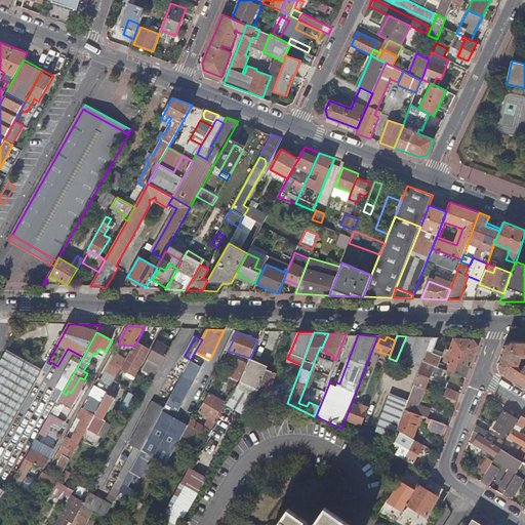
[(433,337),(406,336),(396,361),(420,369),(423,361),(433,337)]
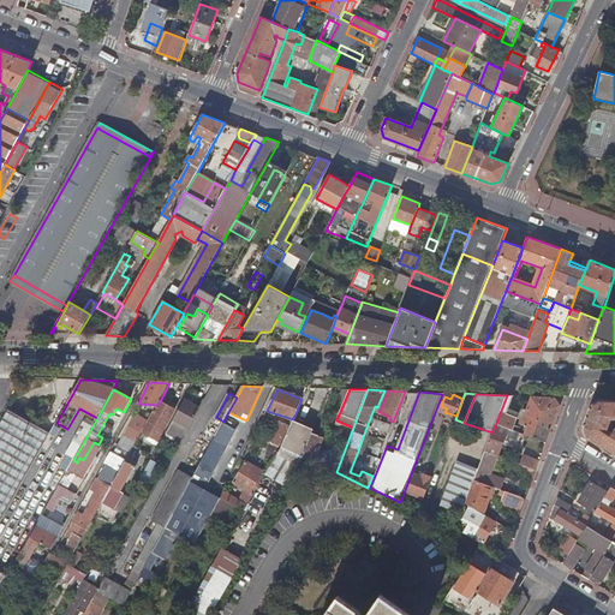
[(513,395),(507,395),(496,423),(509,428),(514,430),(519,417),(512,415),(508,413),(509,408),(513,395)]
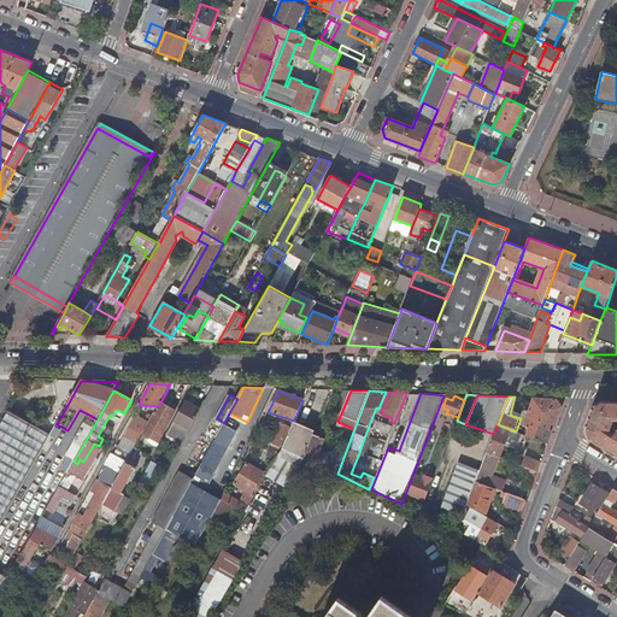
[(530,436),(548,444),(563,406),(558,398),(534,397),(528,415),(526,415),(524,418),(527,419),(524,425),(530,427),(527,435),(530,436)]
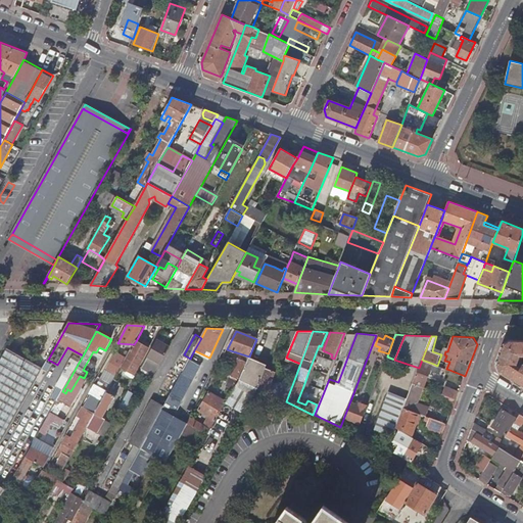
[(498,371),(522,385),(522,363),(521,366),(517,364),(521,354),(522,354),(522,339),(511,339),(504,343),(496,363),(498,371)]
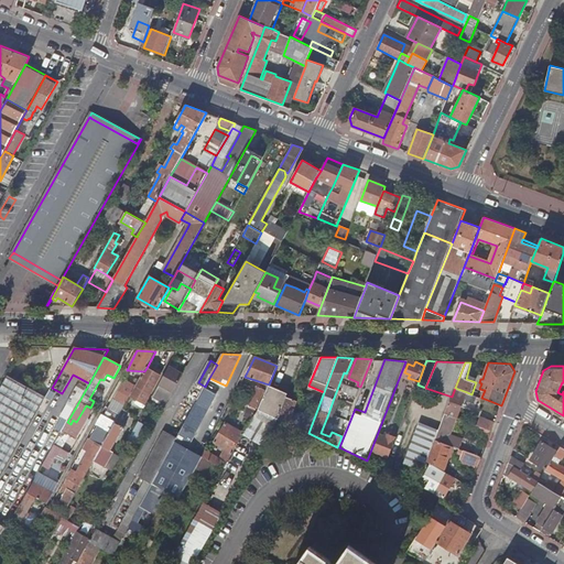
[(183,375),(170,367),(153,397),(166,404),(183,375)]
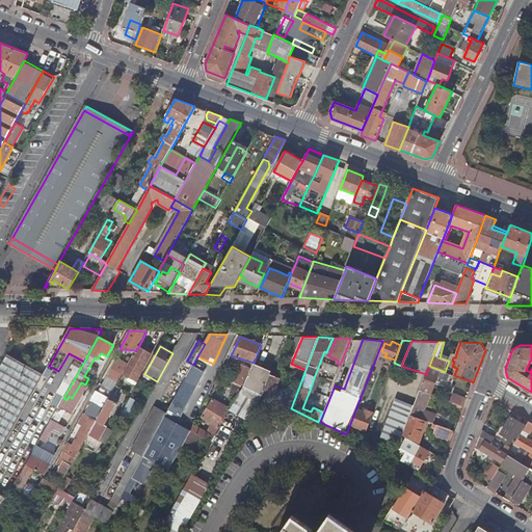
[(138,347),(136,350),(129,365),(128,367),(124,373),(130,376),(133,371),(140,375),(152,354),(138,347)]
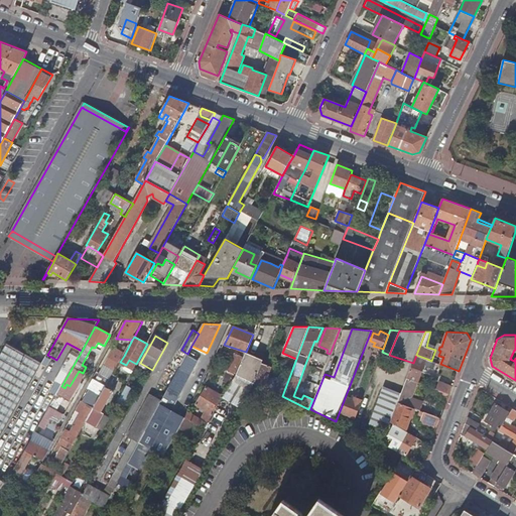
[(0,438),(42,363),(7,343),(0,355),(0,380),(9,385),(0,400),(0,438)]
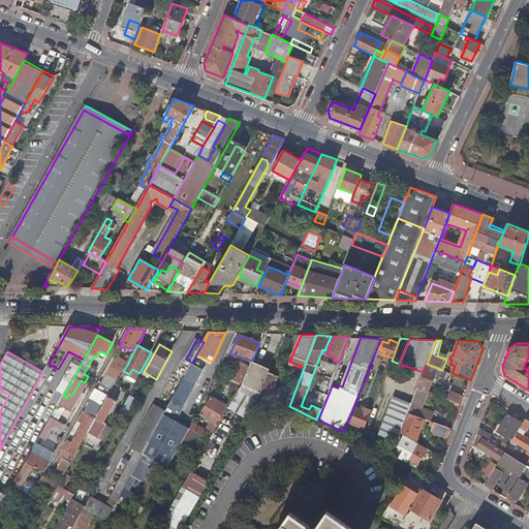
[(243,384),(252,361),(229,353),(220,374),(227,378),(229,373),(235,376),(242,363),(249,366),(241,384),(243,384)]
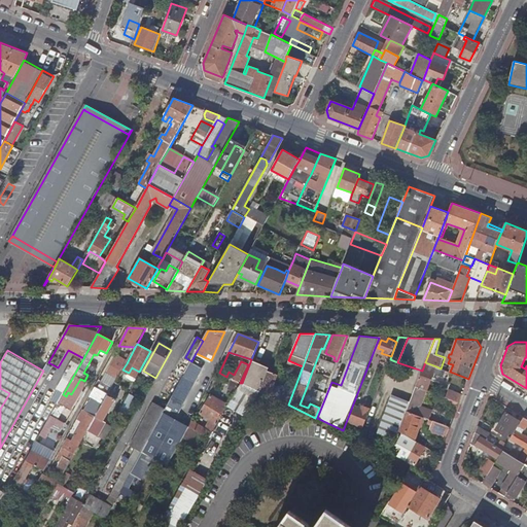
[(229,406),(246,416),(260,392),(268,371),(270,367),(251,359),(242,383),(229,406)]
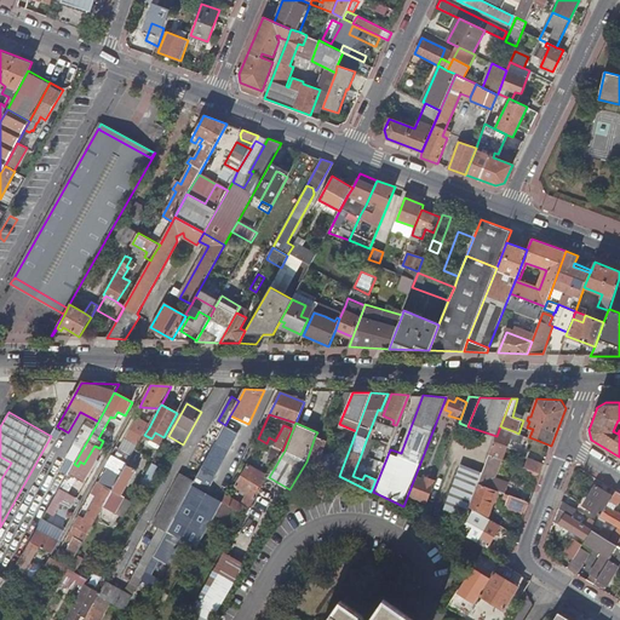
[(82,449),(93,430),(85,425),(74,445),(82,449)]
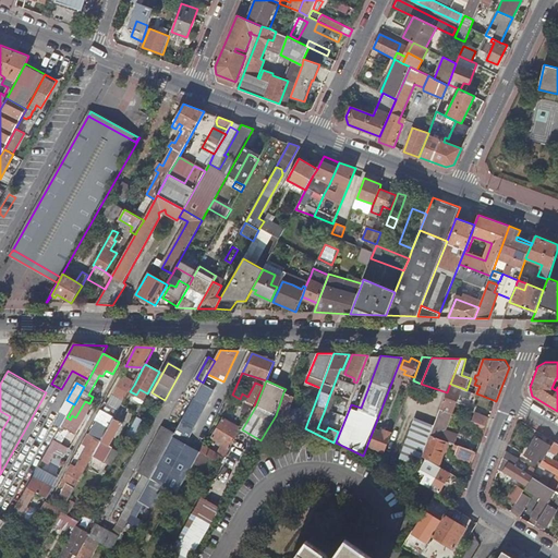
[(240,399),(254,405),(263,386),(255,383),(247,397),(242,393),(240,399)]
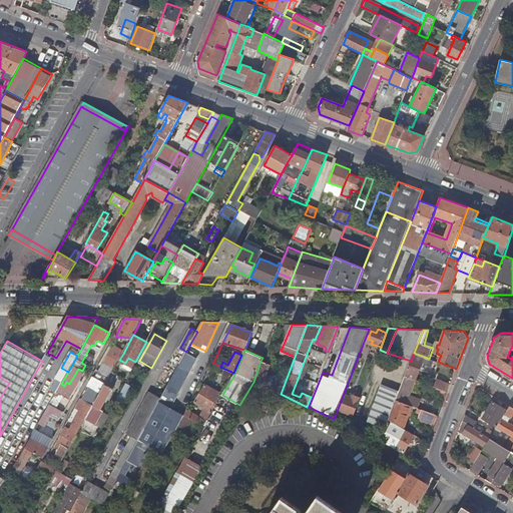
[(411,361),(405,376),(414,380),(416,380),(425,357),(414,353),(411,361)]
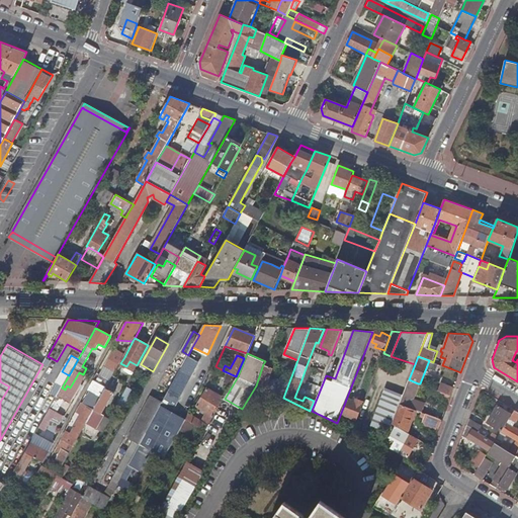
[(396,358),(393,365),(401,368),(403,361),(396,358)]
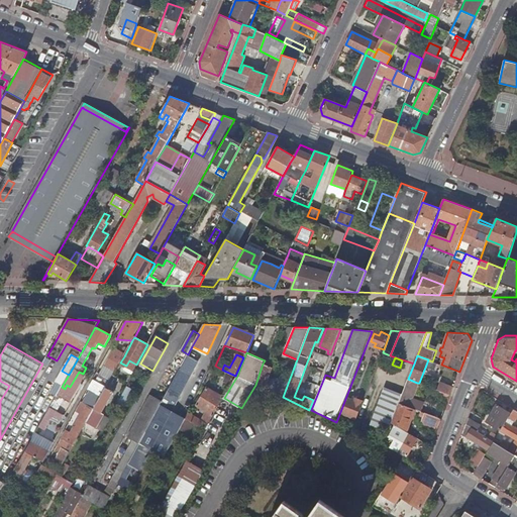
[(263,364),(255,385),(270,391),(275,380),(269,377),(272,368),(263,364)]
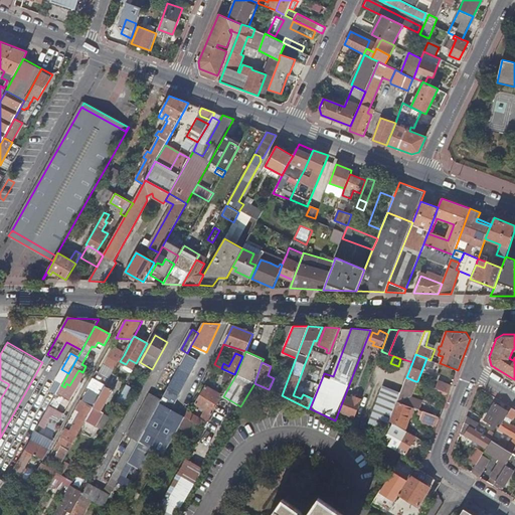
[(310,365),(305,363),(299,380),(302,382),(301,385),(314,390),(316,383),(305,379),(310,365)]
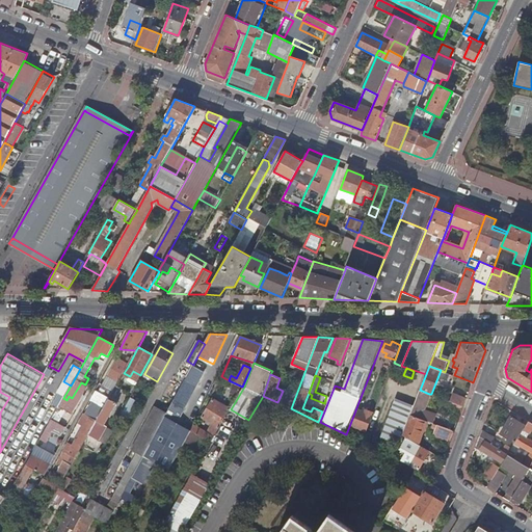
[(326,380),(321,392),(327,394),(331,382),(326,380)]
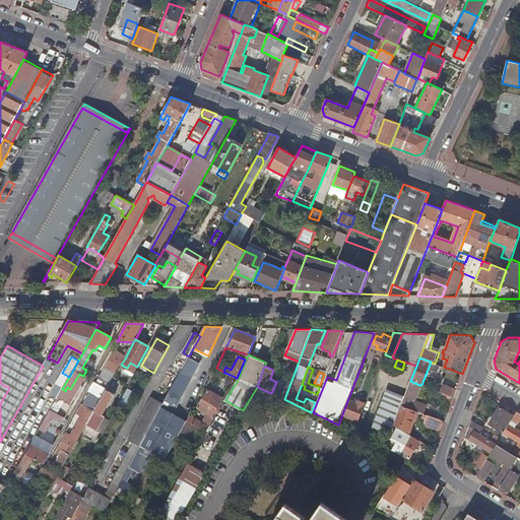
[(186,423),(173,414),(191,380),(180,374),(163,405),(140,448),(137,453),(135,457),(129,468),(139,473),(153,453),(165,459),(180,433),(186,423)]
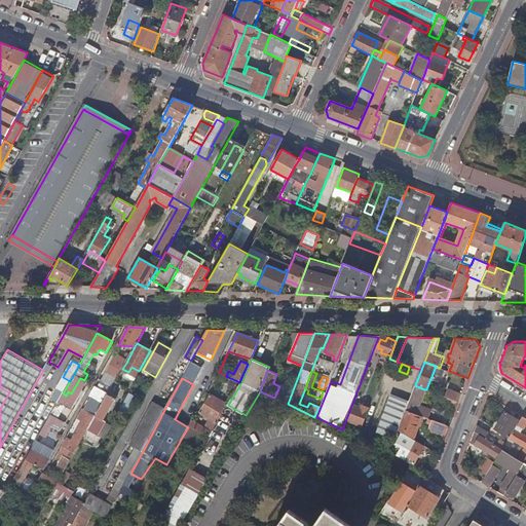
[(415,385),(409,404),(406,410),(421,415),(429,418),(433,411),(421,407),(418,406),(424,389),(415,385)]
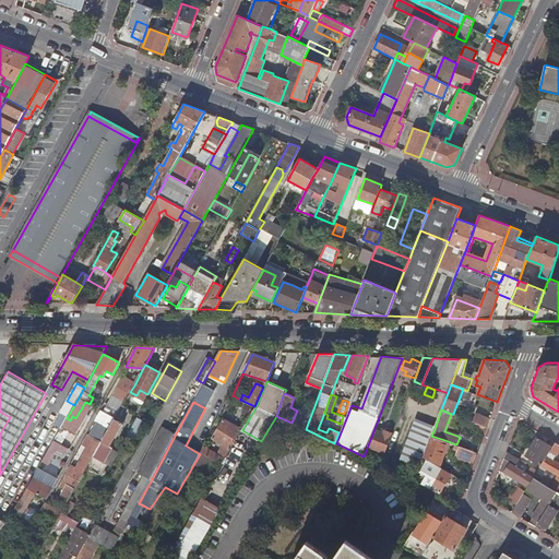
[(115,419),(102,411),(99,414),(102,415),(92,432),(100,437),(109,419),(114,421),(115,419)]
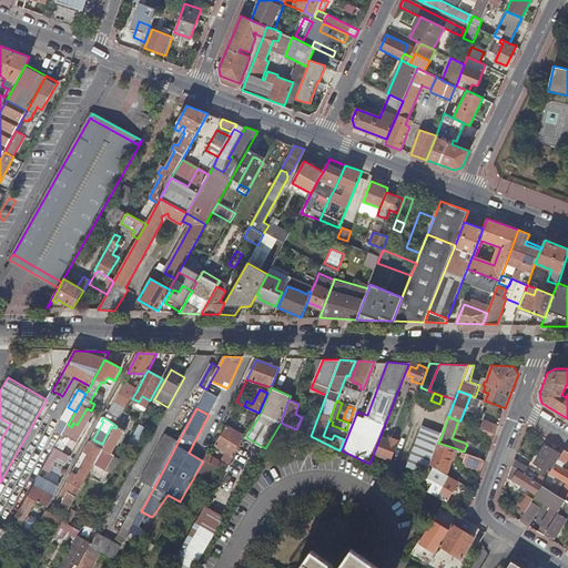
[(0,418),(0,440),(10,424),(0,418)]
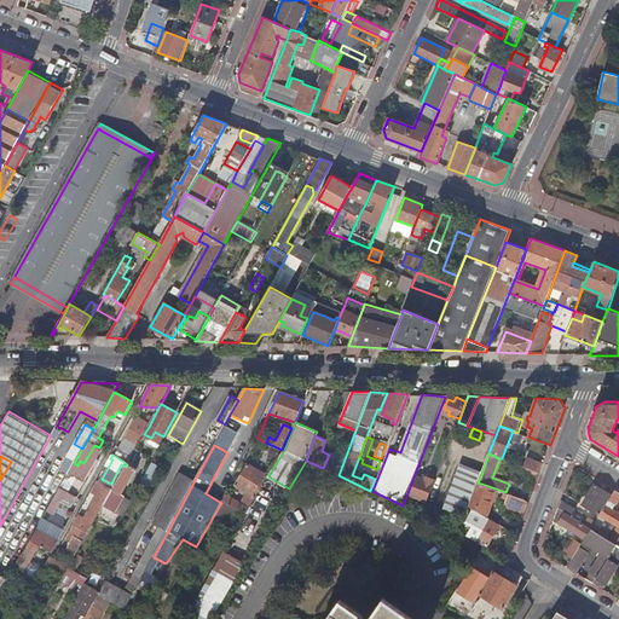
[(526,468),(539,473),(543,464),(527,457),(522,467),(526,468)]
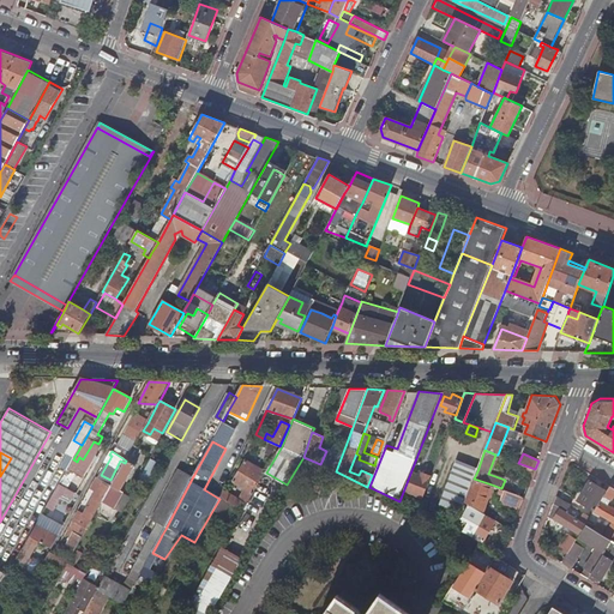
[(498,455),(495,455),(488,474),(492,475),(499,456),(498,455)]
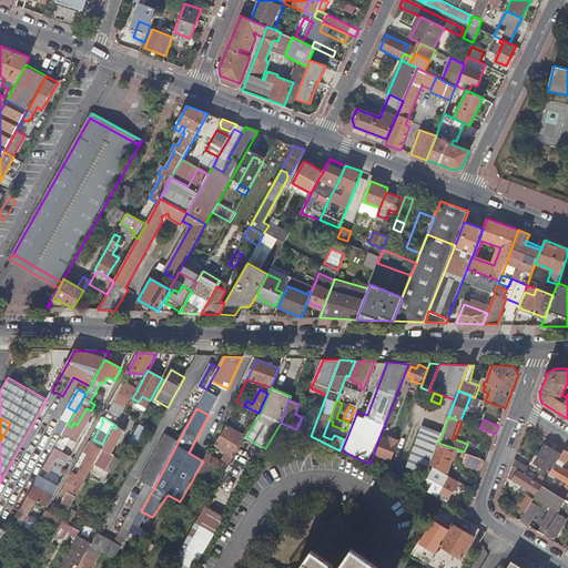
[(305,424),(302,433),(311,436),(314,427),(305,424)]
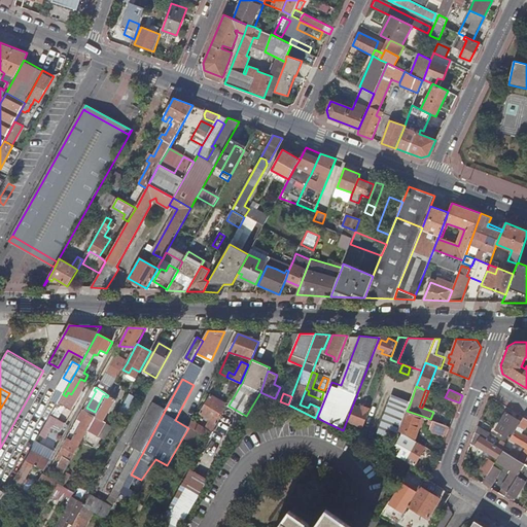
[(115,399),(108,395),(107,397),(96,417),(96,418),(103,421),(115,399)]
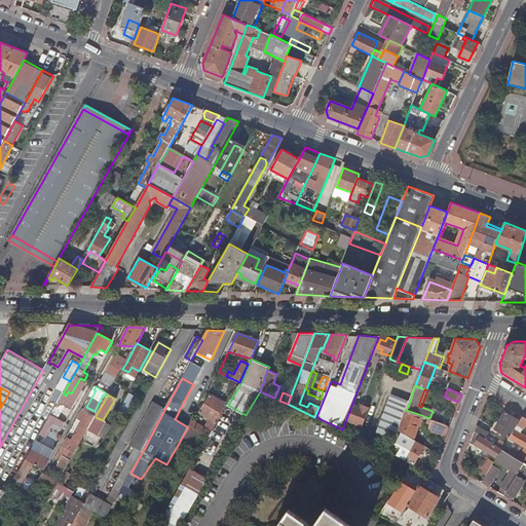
[(196,431),(209,439),(228,405),(211,395),(199,413),(211,420),(205,428),(191,420),(188,427),(196,431)]
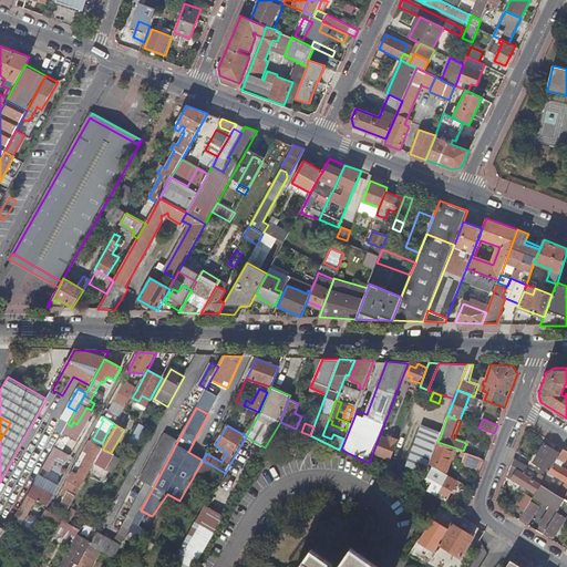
[(425,473),(429,465),(430,464),(437,442),(441,435),(421,428),(405,466),(425,473)]
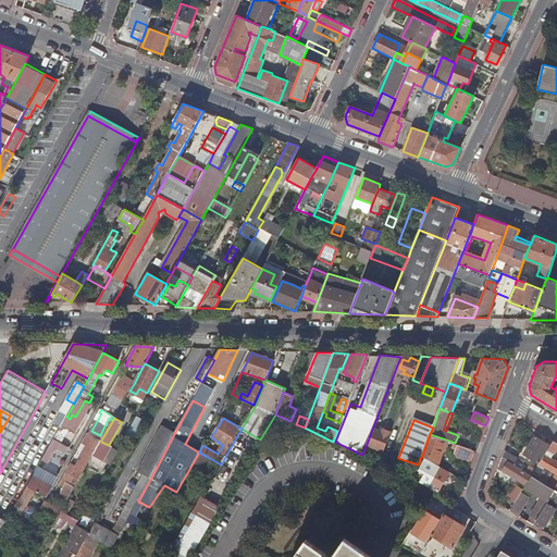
[(472,425),(483,430),(485,425),(473,421),(472,425)]
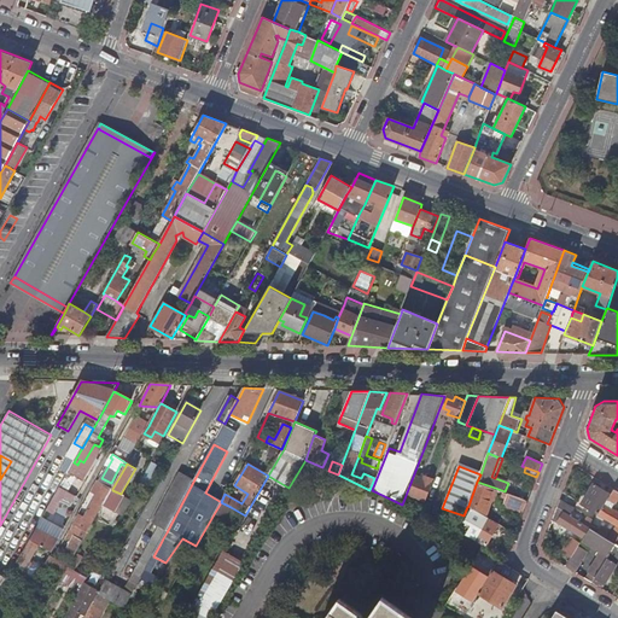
[(147,472),(140,487),(149,491),(157,477),(147,472)]
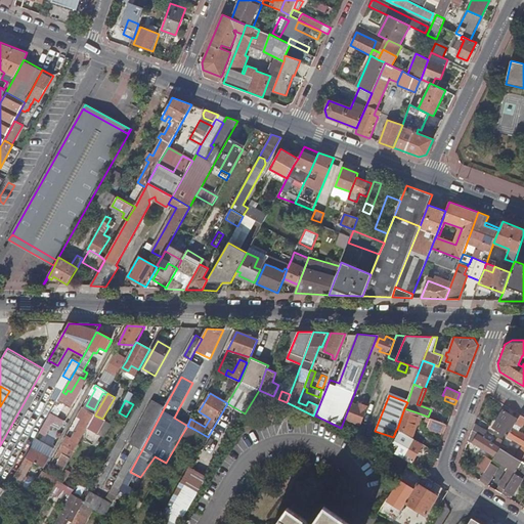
[(141,451),(164,408),(153,402),(129,445),(135,448),(141,451)]
